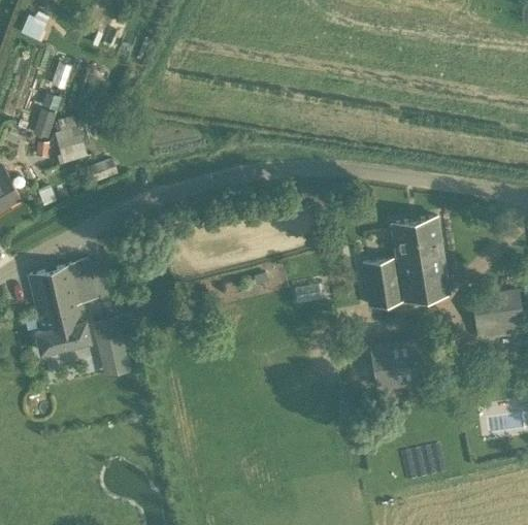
[(46,17),(29,10),(21,32),(38,38),(46,17)]
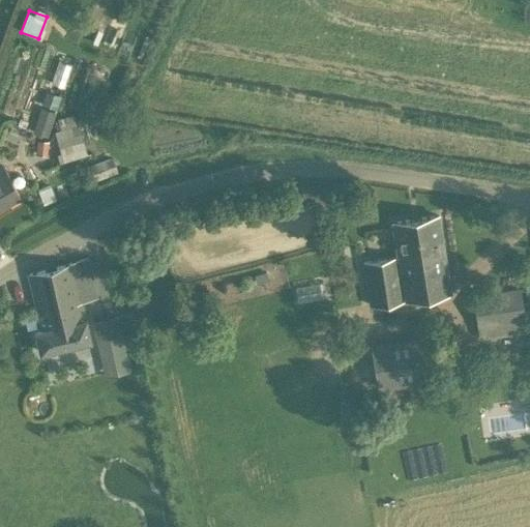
[(52,84),(64,87),(70,64),(58,61),(52,84)]
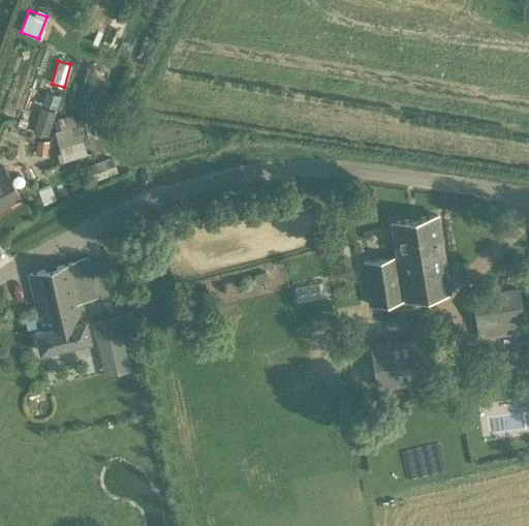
[(45,94),(41,106),(56,112),(60,98),(45,94)]
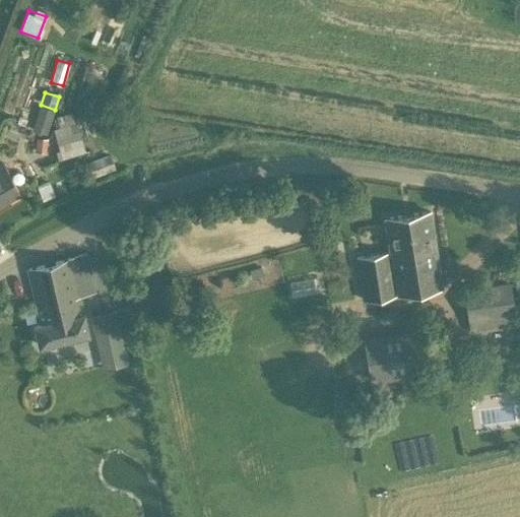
[(40,108),(31,132),(47,137),(55,113),(40,108)]
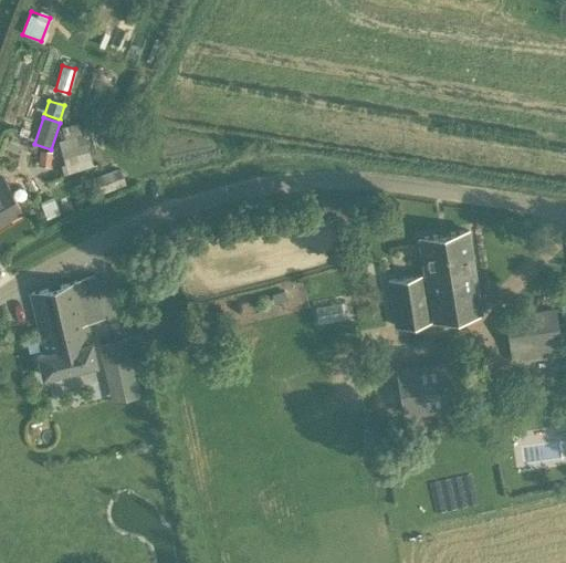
[(63,177),(94,168),(84,135),(59,143),(64,166),(61,167),(63,177)]
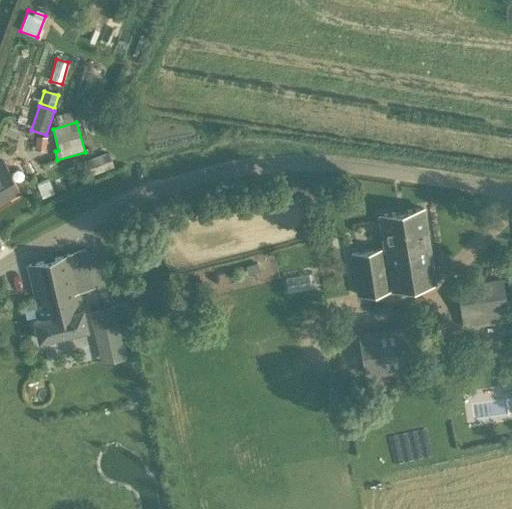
[(36,138),(35,152),(46,153),(47,139),(36,138)]
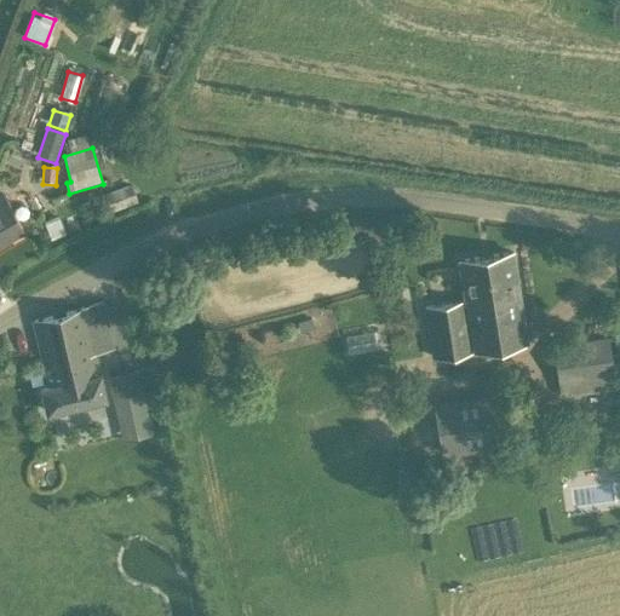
[(113,214),(138,203),(131,186),(105,195),(113,214)]
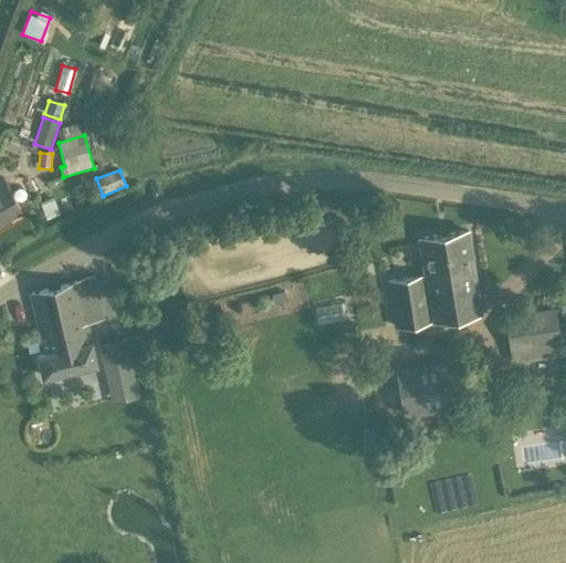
[(0,226),(22,214),(2,179),(0,179),(0,226)]
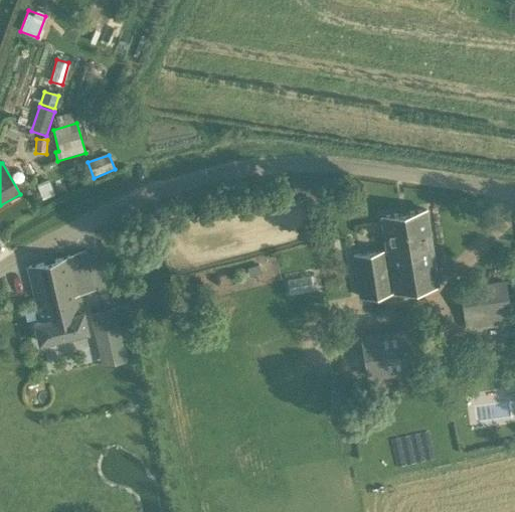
[(359,299),(438,286),(425,211),(381,218),(386,249),(359,253),(356,253),(352,254),(359,299)]
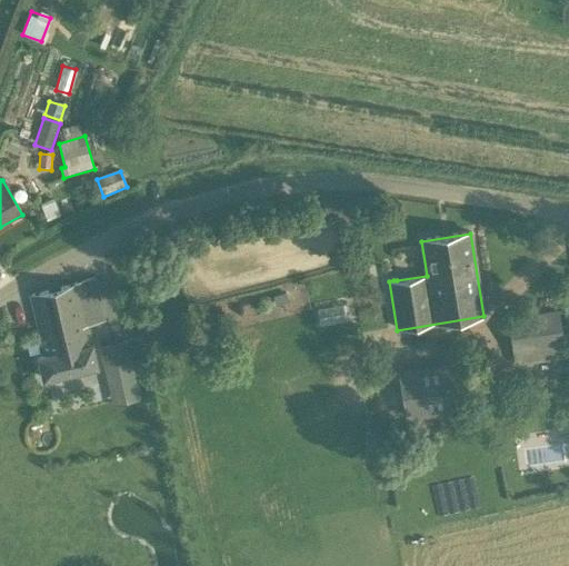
[(77,284),(31,296),(30,296),(37,323),(41,340),(42,348),(37,349),(43,379),(96,367),(87,326),(103,321),(95,280),(77,284)]
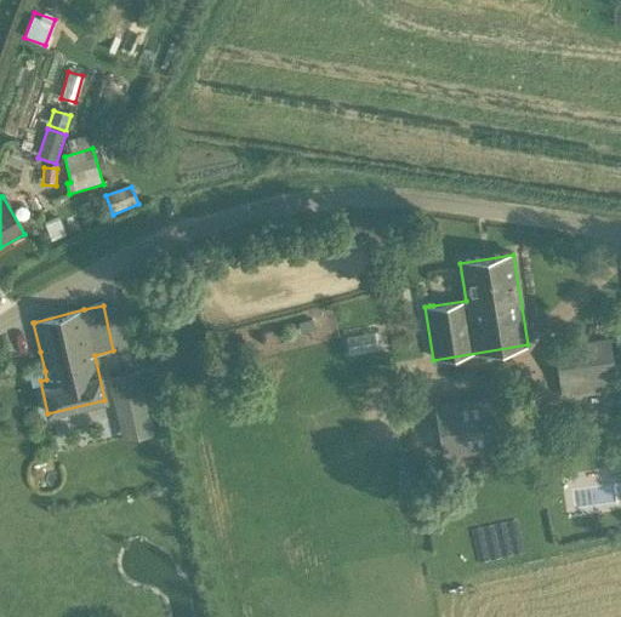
[(351,356),(377,352),(375,333),(347,338),(351,356)]
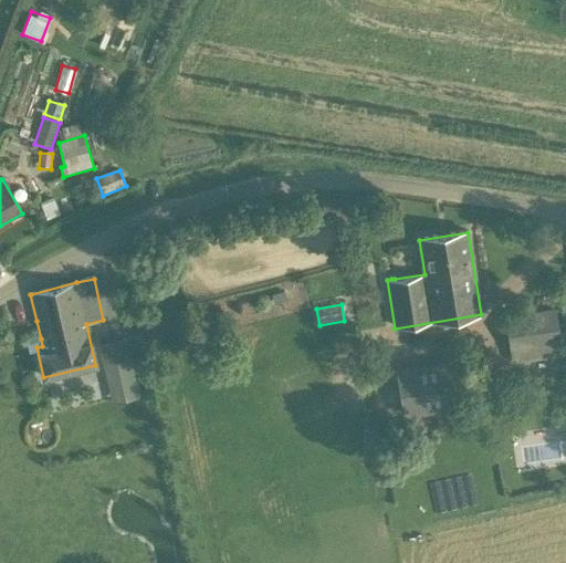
[(505,319),(513,365),(564,357),(556,311),(505,319)]
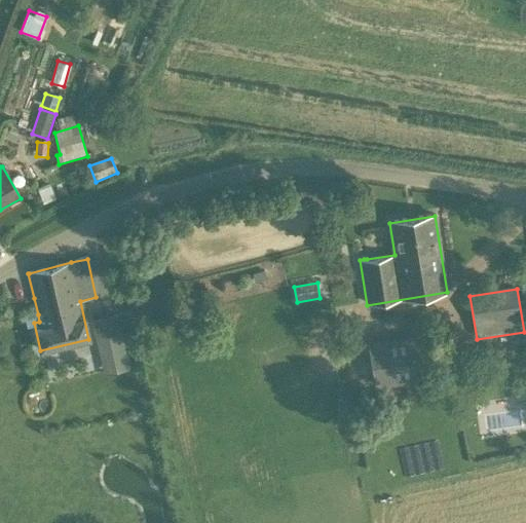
[(236,315),(232,304),(226,305),(230,318),(236,315)]
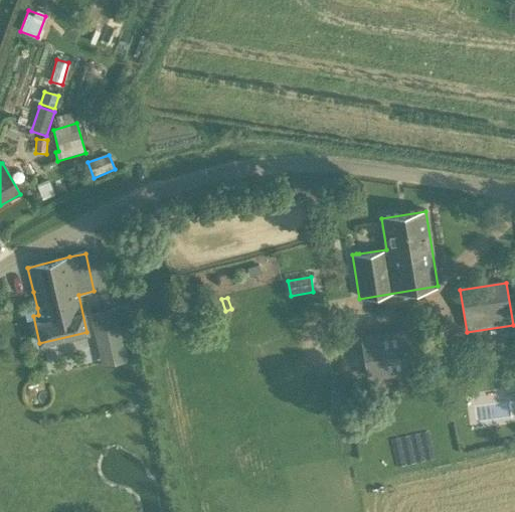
[(114,310),(89,315),(93,331),(117,326),(114,310)]
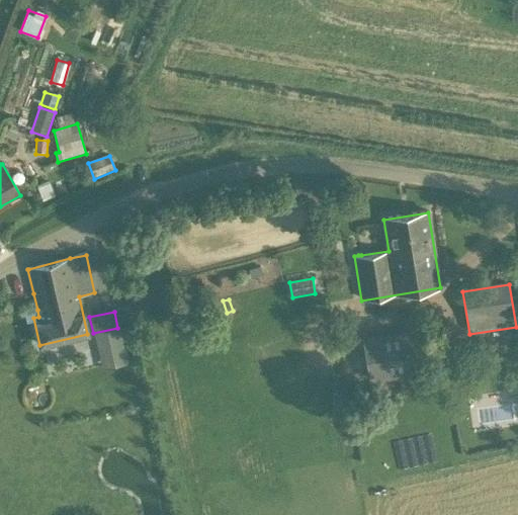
[(418,373),(425,372),(421,347),(419,336),(364,345),(370,381),(418,373)]
